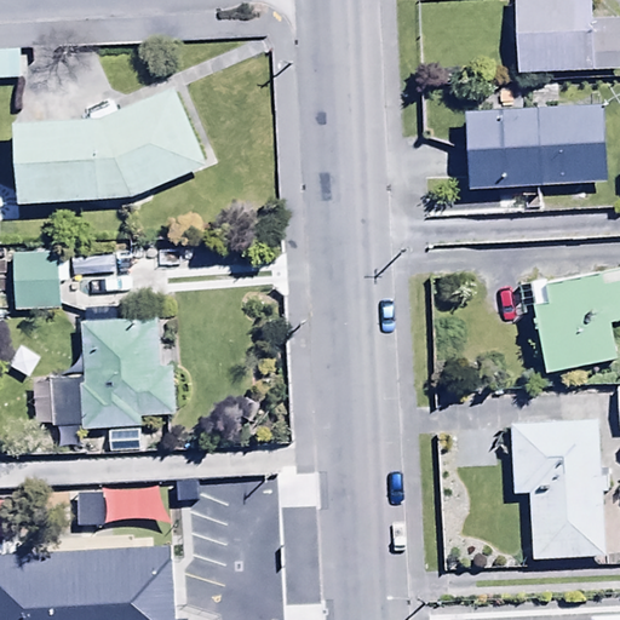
[(517,0),(520,50),(619,46),(619,29),(619,0),(517,0)]
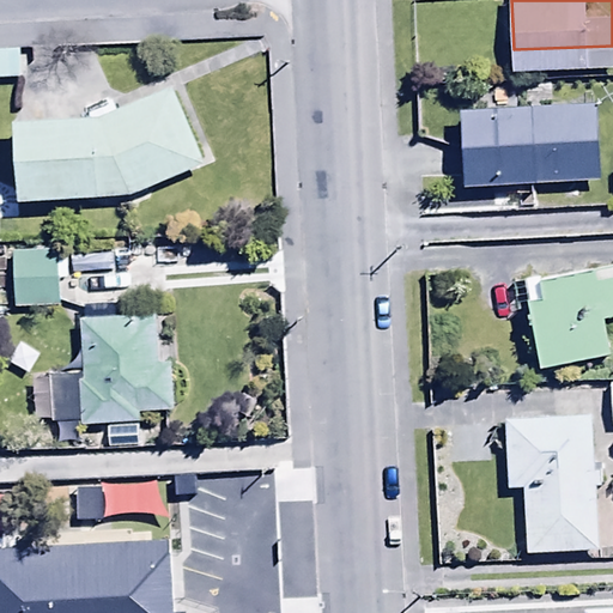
[(0,52),(0,82),(20,82),(20,52),(0,52)]
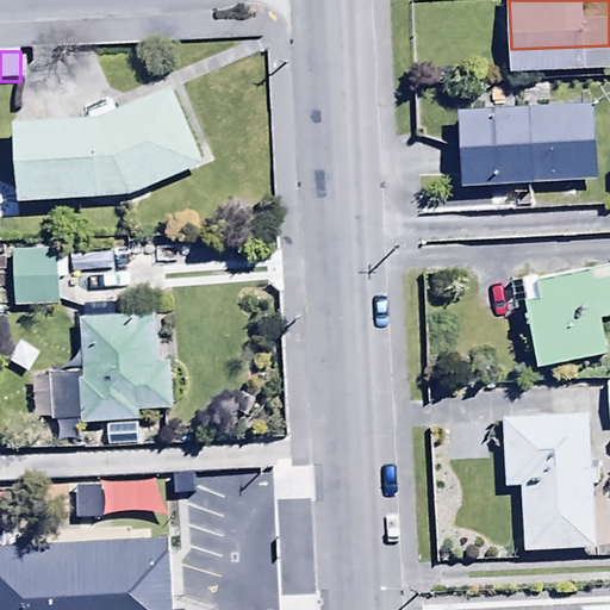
[(458,86),(462,165),(599,157),(595,79),(458,86)]
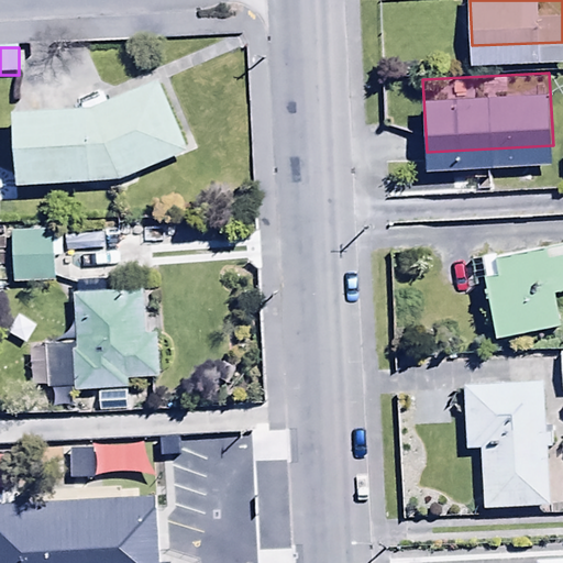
[(94,110),(15,110),(18,187),(120,181),(189,152),(158,83),(94,110)]
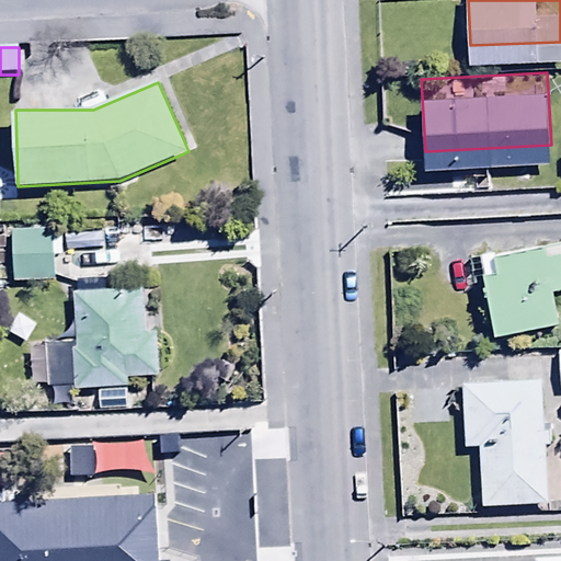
[(54,207),(11,208),(13,260),(56,259),(54,207)]
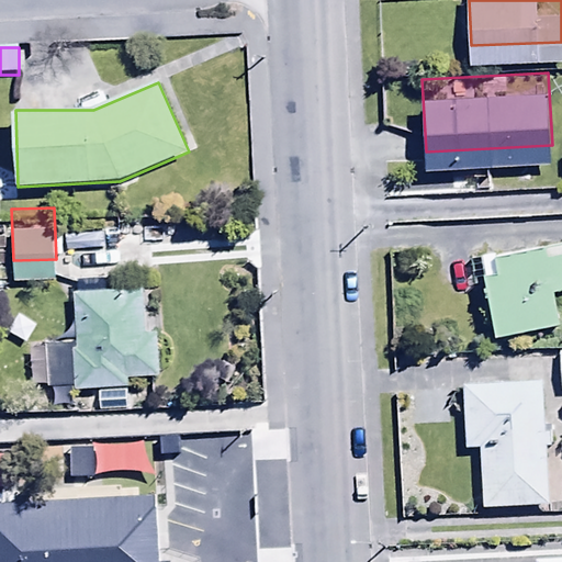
[(496,253),(479,256),(495,339),(559,327),(553,294),(561,292),(561,245),(542,249),(543,253),(498,261),(496,253)]
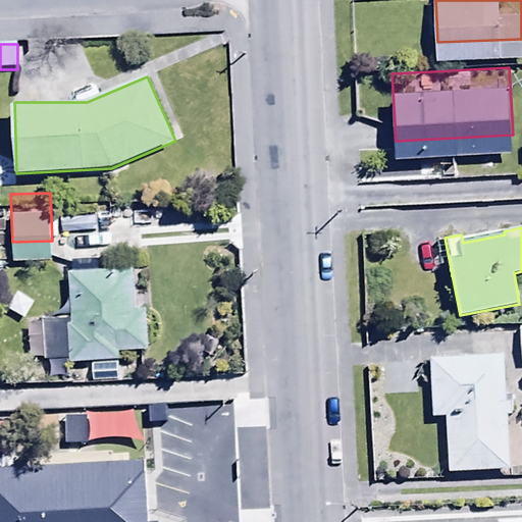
[(68,318),(43,318),(43,357),(48,357),(48,378),(61,378),(61,360),(69,360),(69,362),(116,362),(116,351),(148,351),(147,309),(133,310),(132,272),(67,273),(68,318)]
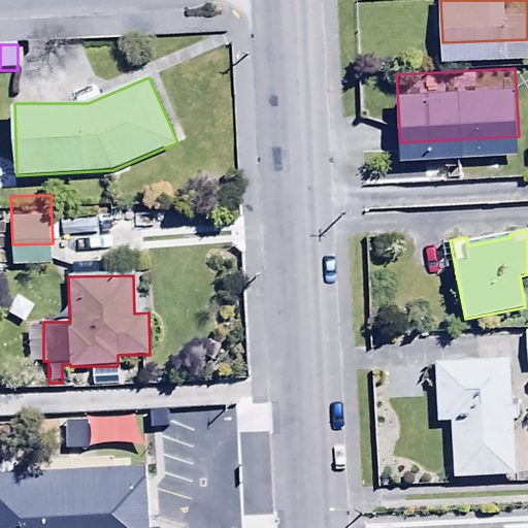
[(509,360),(436,363),(438,423),(450,423),(452,483),(515,481),(513,421),(517,421),(516,406),(510,406),(509,360)]
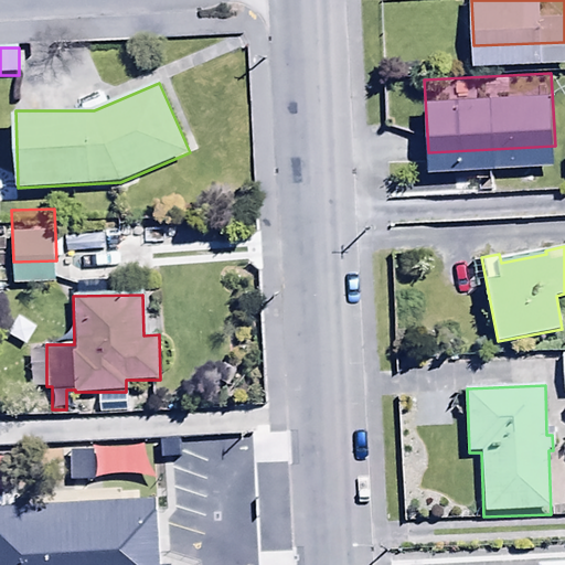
[(54,534),(62,534),(63,564),(183,564),(182,530),(178,531),(176,496),(158,496),(157,483),(52,489),(54,534)]
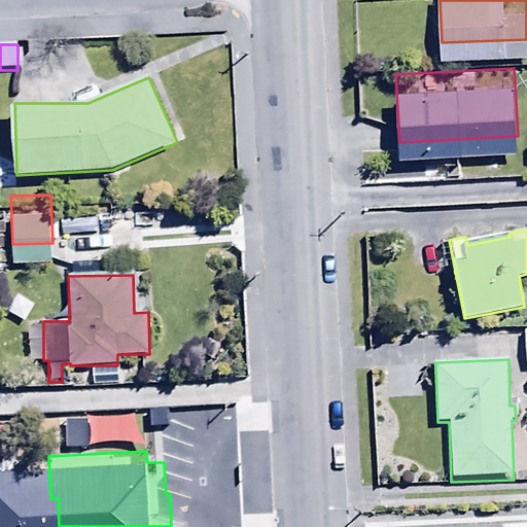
[(0,493),(0,526),(24,526),(23,492),(0,493)]
